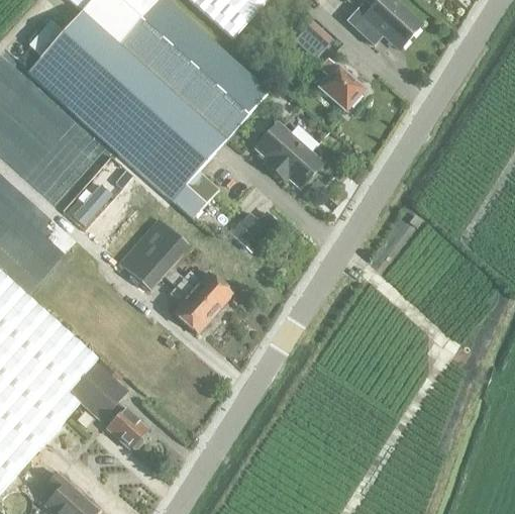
[(71,0),(83,10),(65,31),(53,19),(30,44),(43,56),(29,71),(75,111),(173,200),(194,218),(221,189),(201,171),(271,91),(169,0),(71,0)]
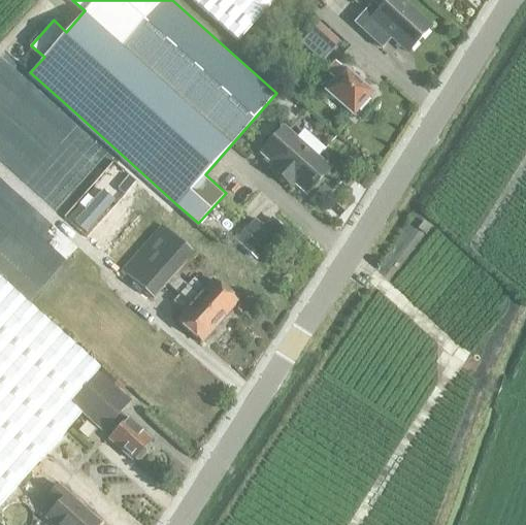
[(194,0),(238,39),(273,0),(194,0)]
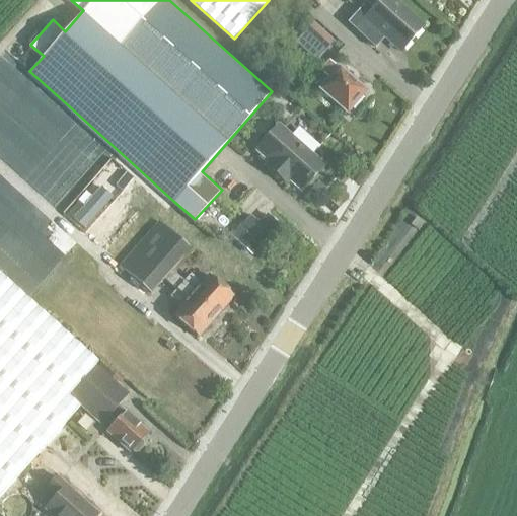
[(367,1),(350,20),(377,46),(378,45),(373,41),(380,32),(382,34),(386,34),(402,50),(425,24),(397,0),(382,0),(375,8),(367,1)]
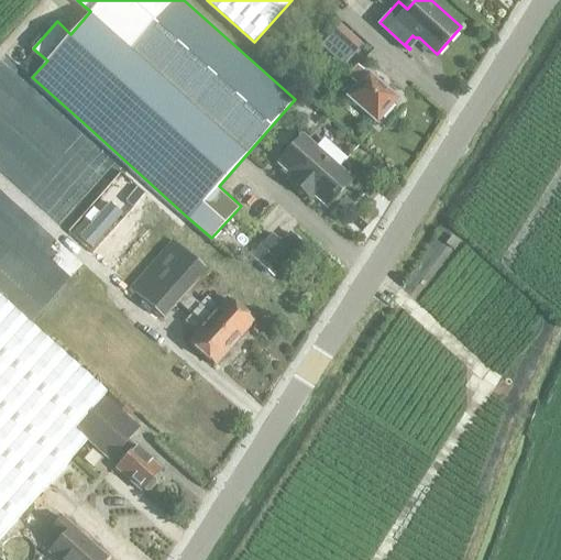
[(342,22),(332,34),(322,45),(345,65),(355,54),(365,42),(342,22)]
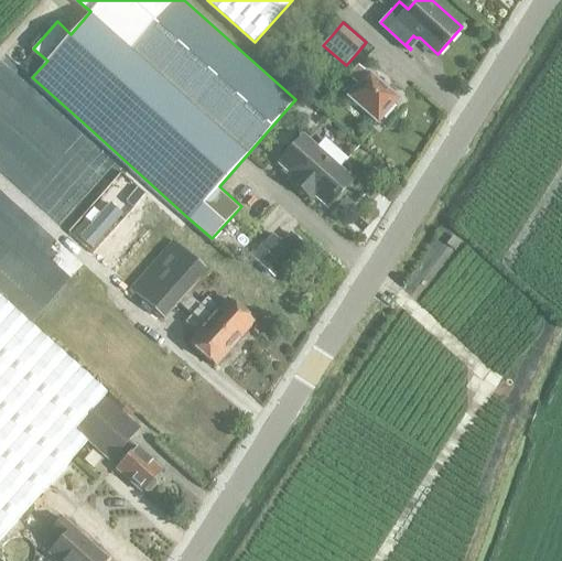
[(373,73),(361,64),(353,74),(363,83),(353,95),(380,119),(401,96),(373,72),(373,73)]
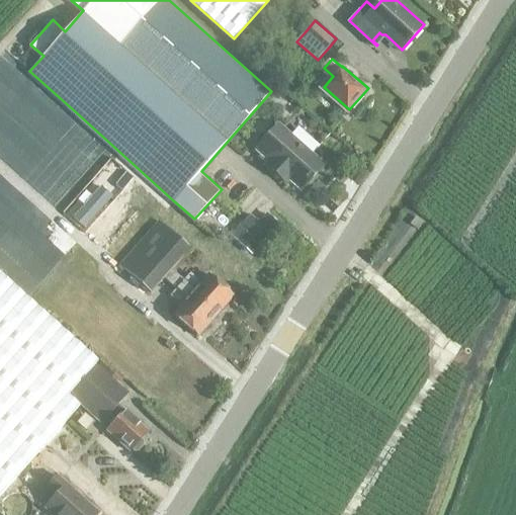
[(279,122),(257,148),(271,159),(267,163),(287,180),(290,177),(303,187),(325,162),(279,122)]
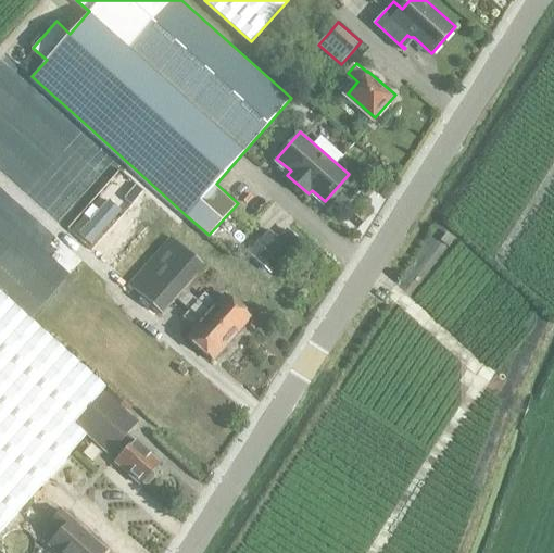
[(269,228),(251,249),(272,269),(301,239),(287,227),(279,237),(269,228)]
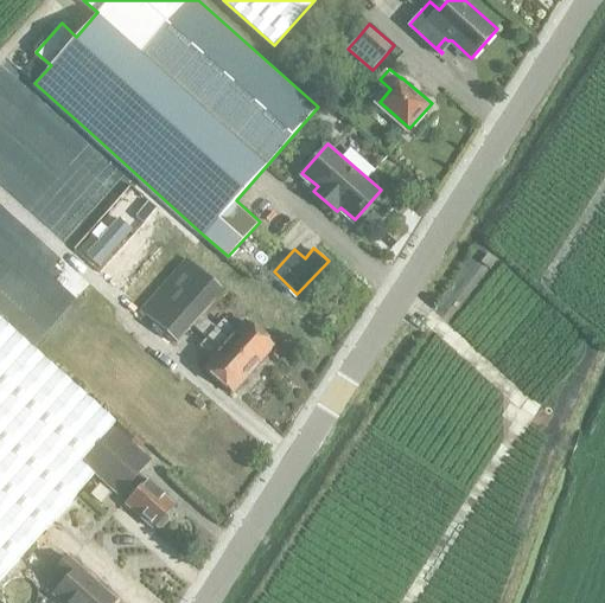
[(221,294),(184,262),(164,286),(256,367),(278,344),(249,319),(240,329),(227,318),(220,326),(204,313),(221,294)]
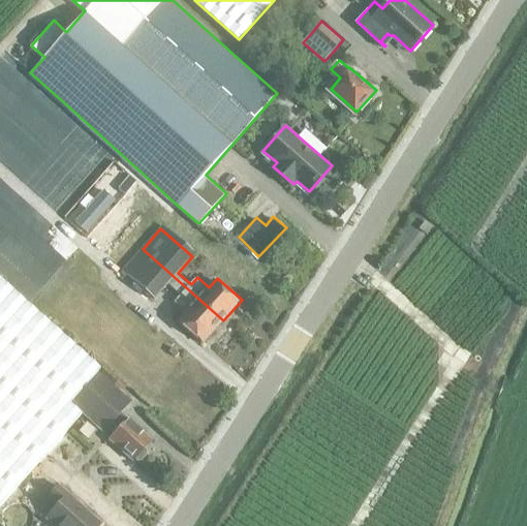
[(223,320),(143,249),(125,269),(156,297),(169,281),(183,292),(177,300),(189,310),(181,319),(206,341),(223,320)]
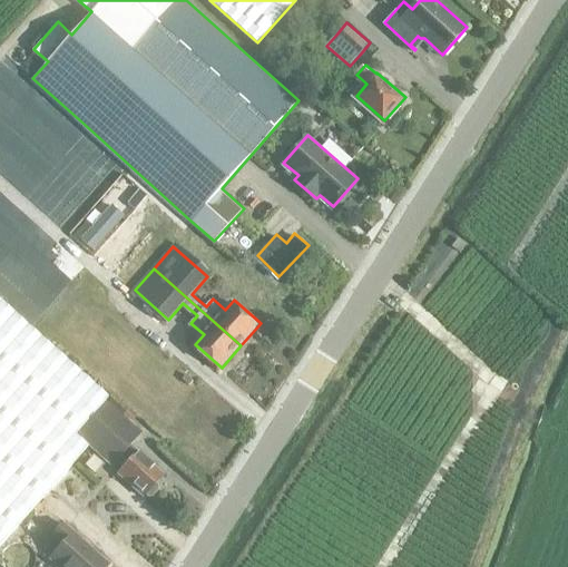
[(0,545),(89,445),(76,432),(109,396),(0,297),(0,545)]
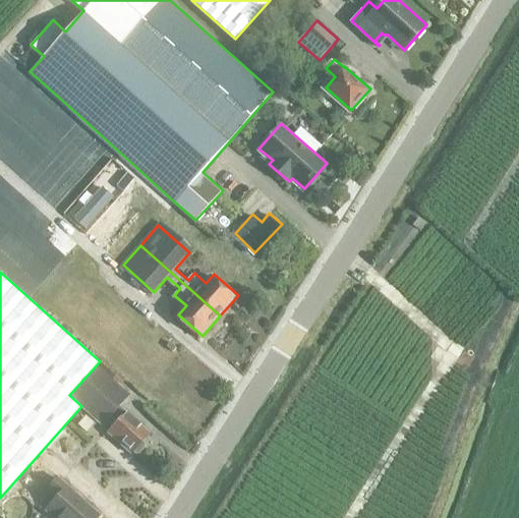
[(131,452),(151,432),(121,404),(131,392),(103,366),(74,397),(103,423),(112,414),(119,421),(109,432),(131,452)]
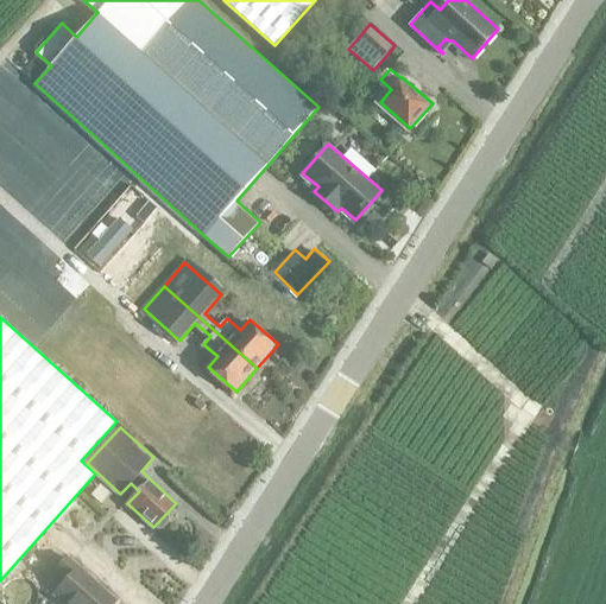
[(112,603),(117,598),(80,565),(69,555),(55,571),(65,580),(55,593),(67,603),(112,603)]
